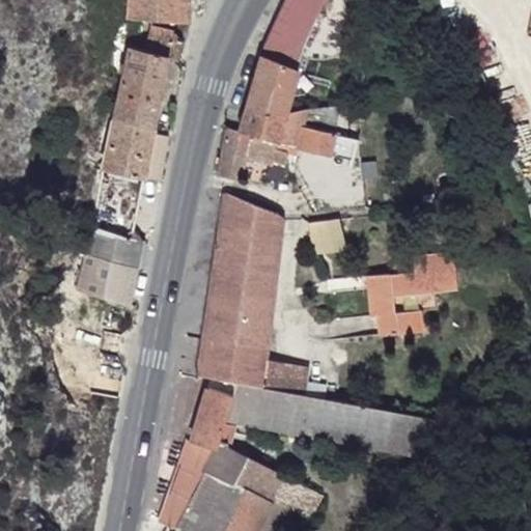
[(126,0),(121,35),(131,36),(152,36),(152,27),(187,27),(189,3),(187,0),(126,0)]
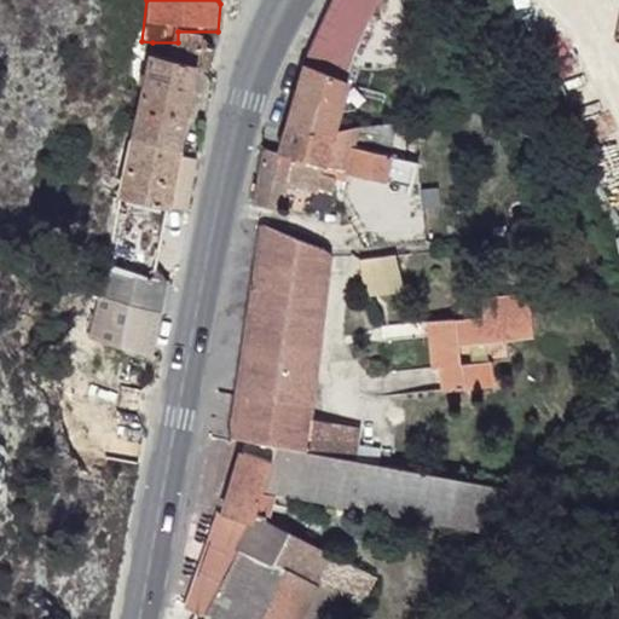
[(334,0),(300,74),(283,128),(330,133),(343,81),(337,77),(371,7),(374,0),(334,0)]
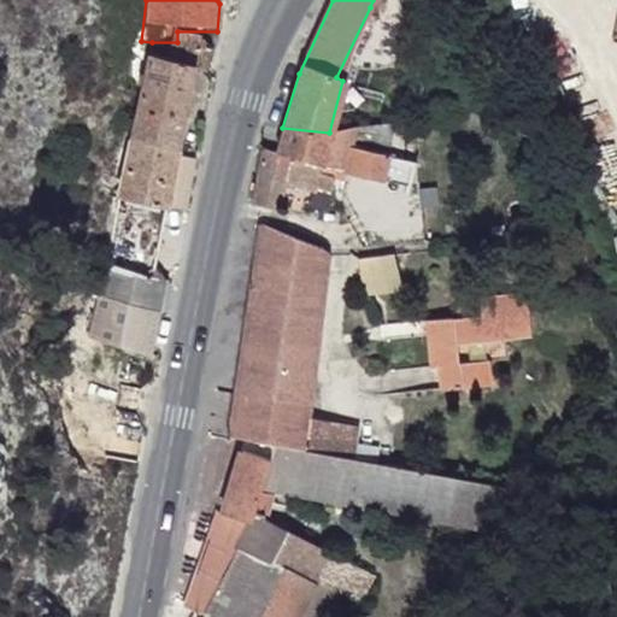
[(342,81),(364,88),(394,16),(370,7),(336,77),(342,81)]
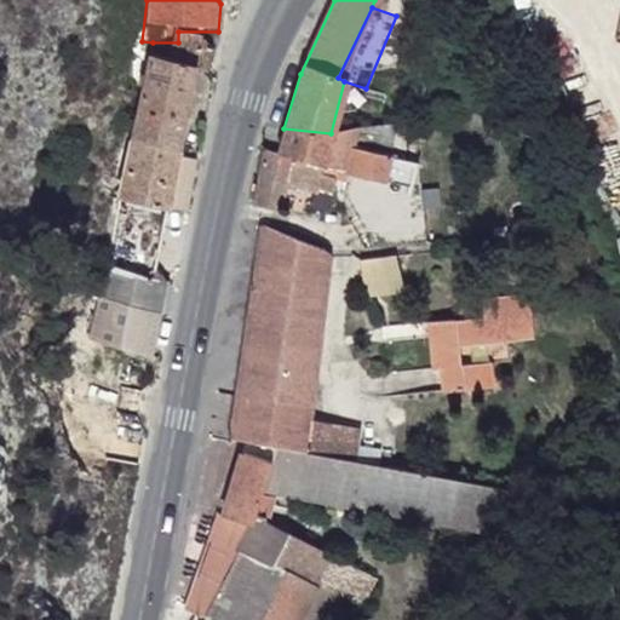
[(143,61),(128,142),(181,151),(195,75),(204,75),(207,56),(202,45),(178,42),(153,42),(153,59),(143,61)]
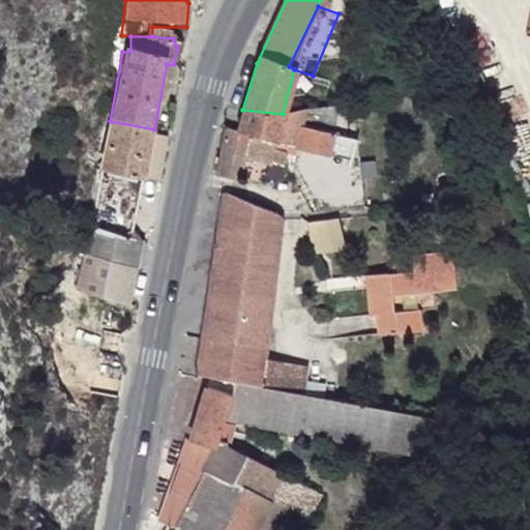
[(378,107),(380,115),(390,116),(389,105),(378,107)]
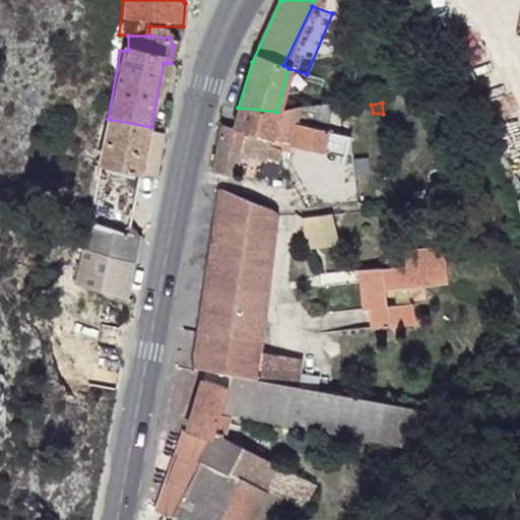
[(238,108),(234,127),(268,134),(266,142),(272,143),(322,153),(330,104),(277,112),(238,108)]
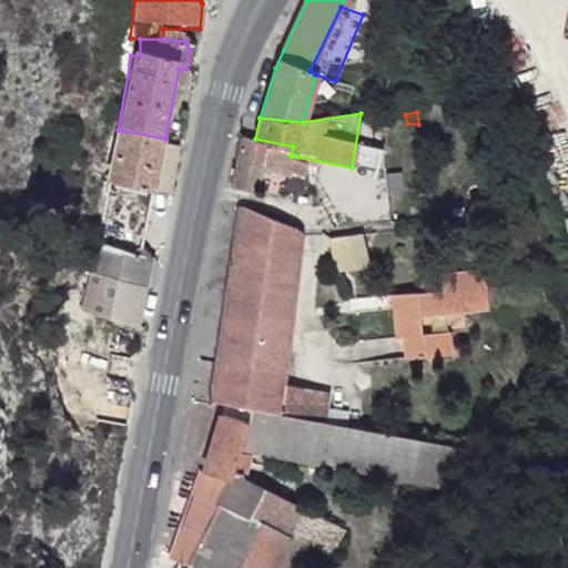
[(118,130),(107,182),(154,193),(173,198),(184,143),(165,139),(118,130)]
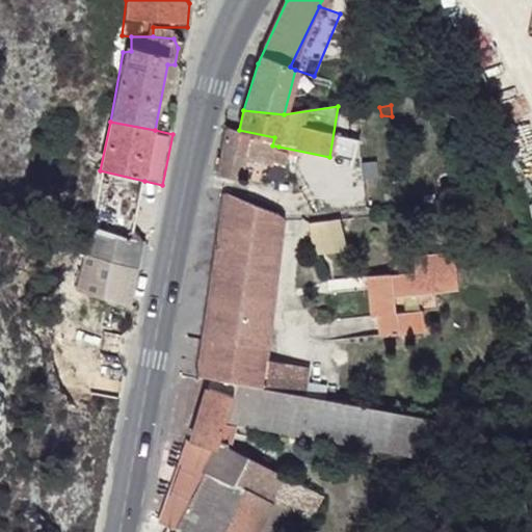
[(224,128),(213,178),(240,180),(242,162),(266,163),(272,145),(274,137),(239,130),(233,129),(224,128)]
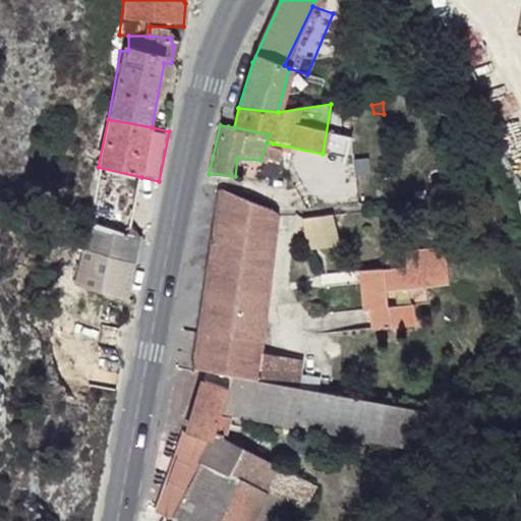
[(75,292),(126,301),(140,238),(132,236),(141,177),(98,167),(75,292)]
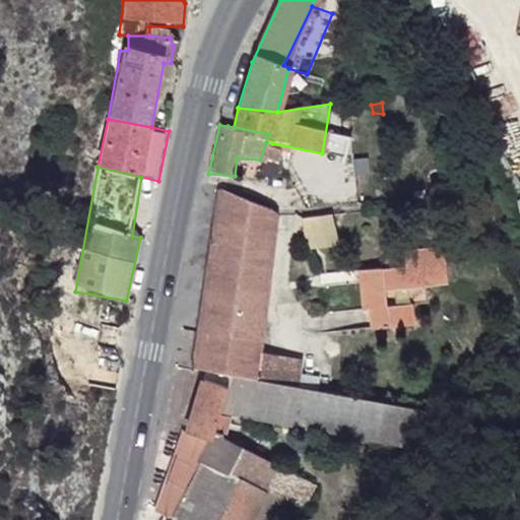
[(206,269),(194,368),(225,376),(249,380),(256,350),(266,281),(268,259),(273,211),(218,189),(209,244),(206,269)]
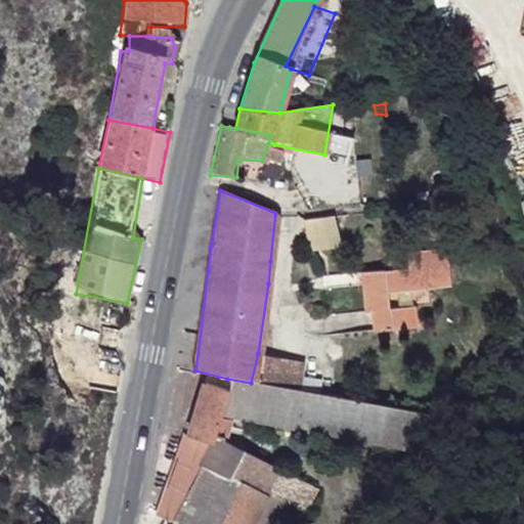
[(303,221),(308,243),(334,233),(322,211),(303,221)]
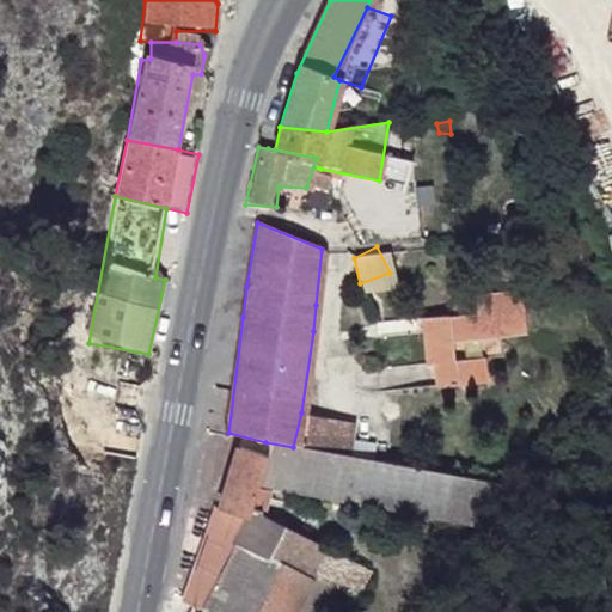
[(224,317),(243,317),(246,287),(228,285),(224,317)]
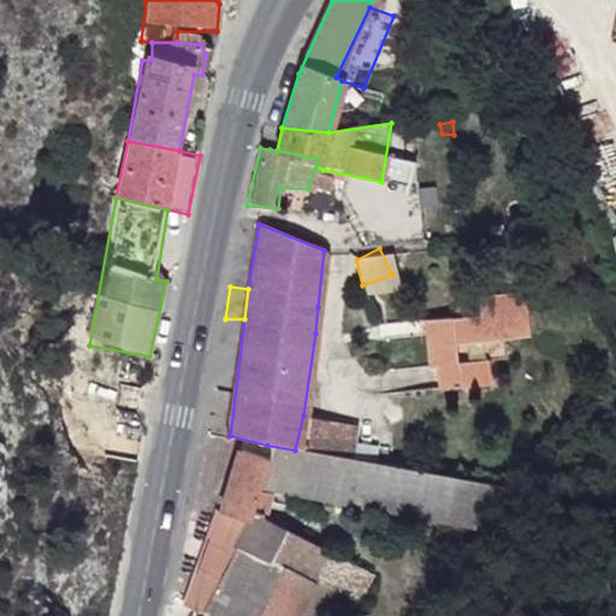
[(438,361),(440,390),(479,389),(478,361),(460,362),(462,342),(513,338),(526,337),(522,294),(458,297),(458,315),(427,315),(430,363),(438,361)]
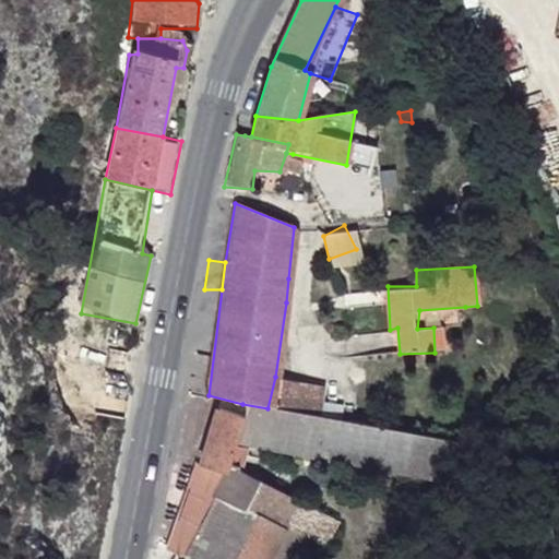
[(433,328),(435,353),(445,354),(443,329),(465,326),(465,307),(419,310),(417,329),(433,328)]
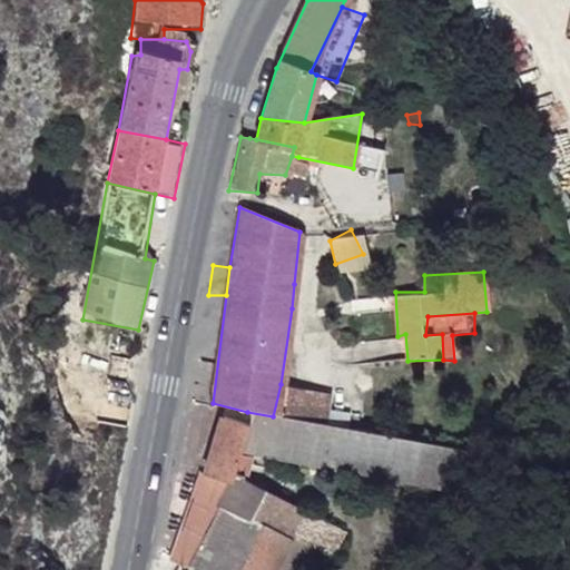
[(281,384),(273,416),(296,421),(303,389),(281,384)]
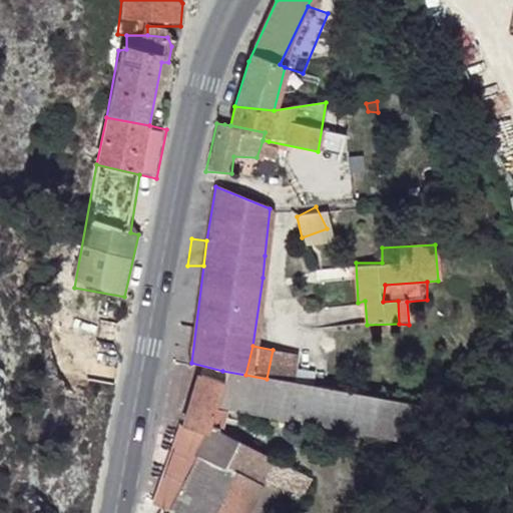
[(273,350),(267,379),(288,382),(292,354),(273,350)]
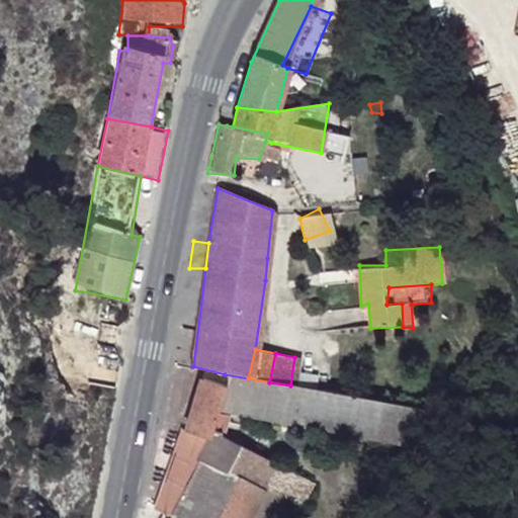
[(227,384),(220,413),(420,450),(426,411),(322,392),(290,385),(269,382),(248,378),(225,374),(222,383),(227,384)]
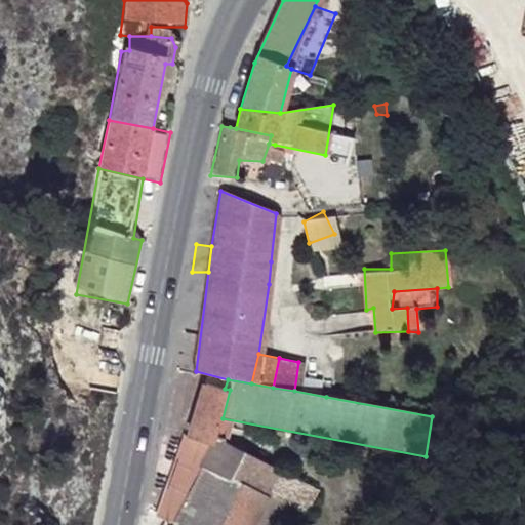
[(202,382),(189,437),(216,441),(223,418),(230,390),(225,389),(202,382)]
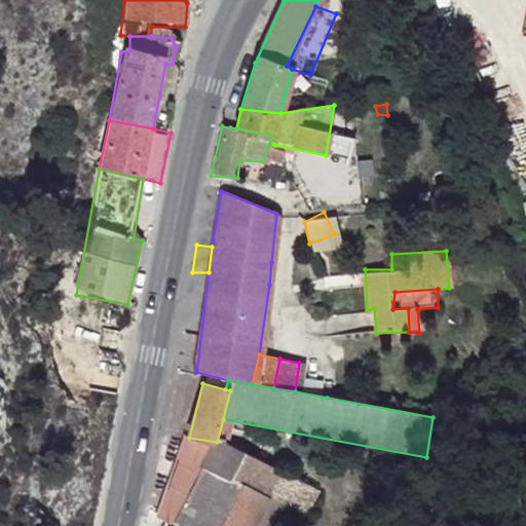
[(156,516),(172,522),(217,442),(189,438),(156,516)]
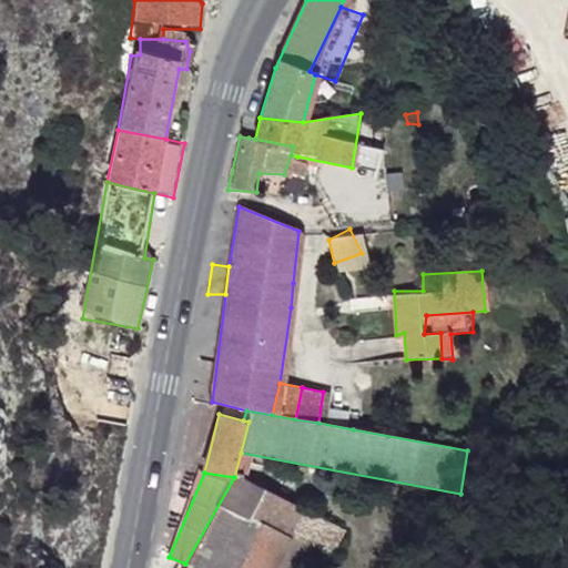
[(326,567),(347,530),(234,477),(185,564),(194,567),(326,567)]
